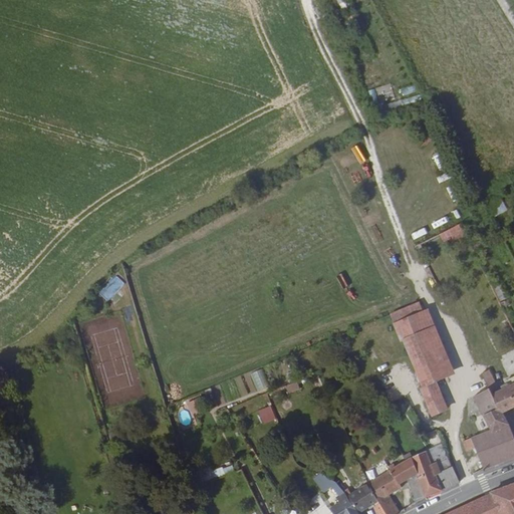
[(403,106),(421,101),(419,95),(401,100),(403,106)]
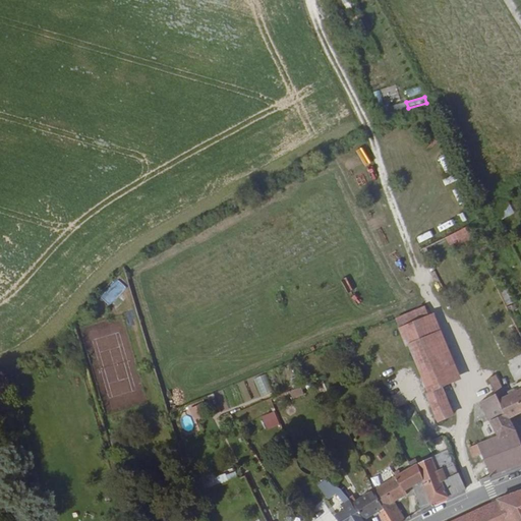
[(392,111),(400,109),(397,98),(389,100),(392,111)]
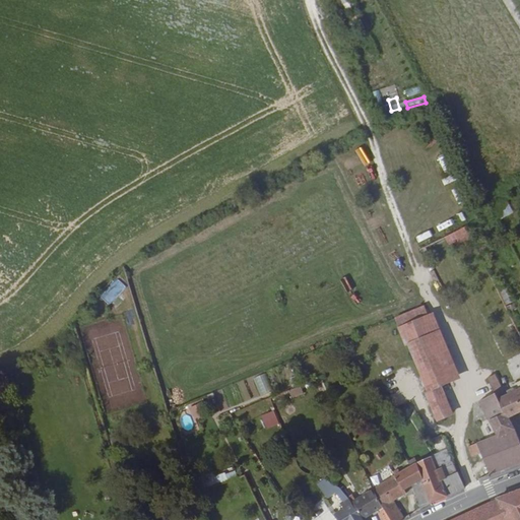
[(343,156),(337,160),(346,173),(351,169),(343,156)]
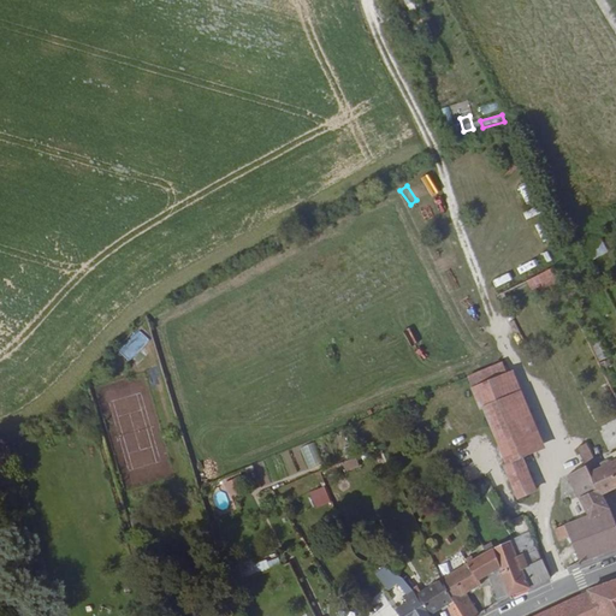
[(472,235),(487,230),(486,224),(471,227),(472,235)]
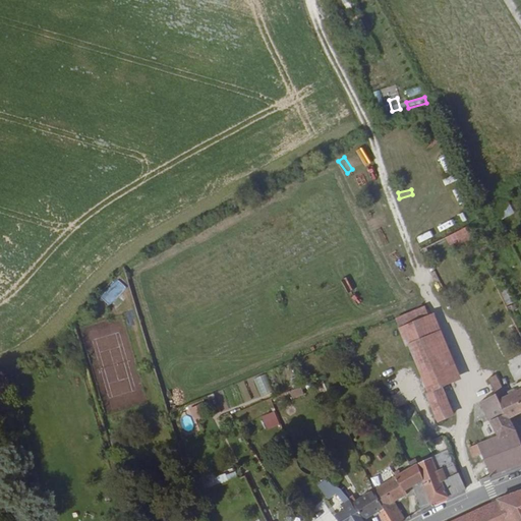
[(500,207),(502,217),(512,216),(510,205),(500,207)]
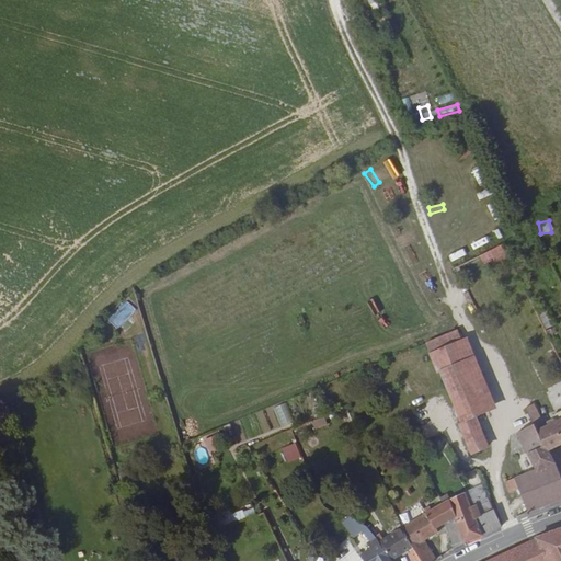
[(508,256),(503,243),(480,256),(487,268),(508,256)]
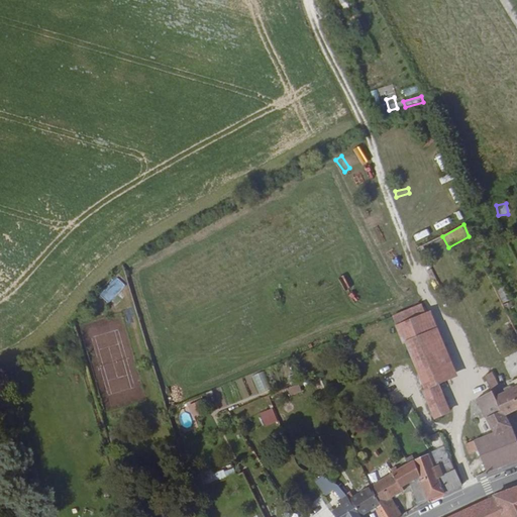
[(416,241),(429,236),(427,230),(414,235),(416,241)]
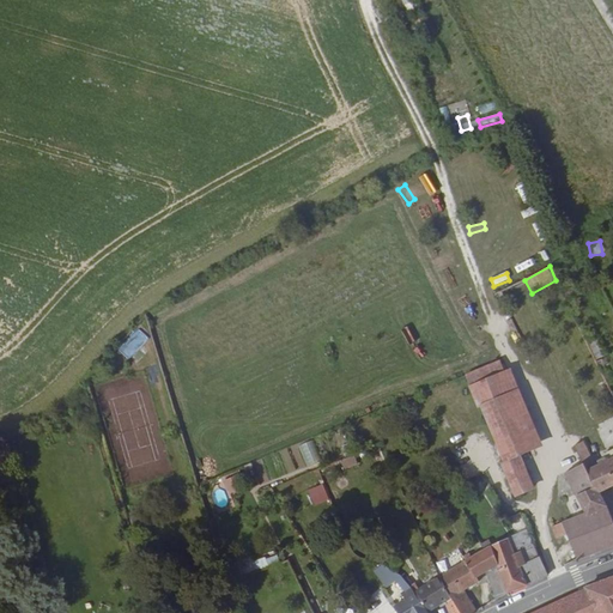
[(480,410),(513,396),(501,365),(466,378),(478,411),(480,410)]
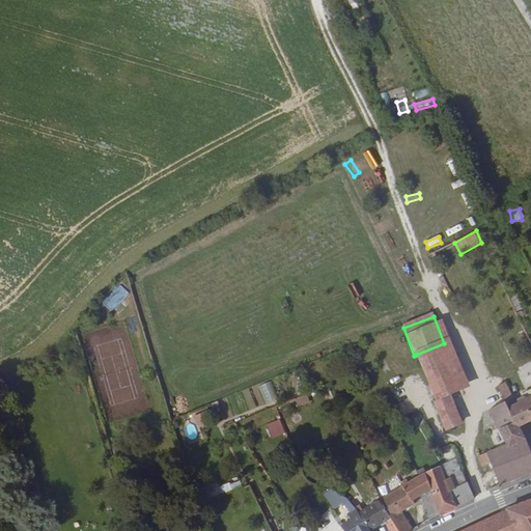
[(416,355),(437,402),(450,396),(473,387),(452,339),(444,343),(416,355)]
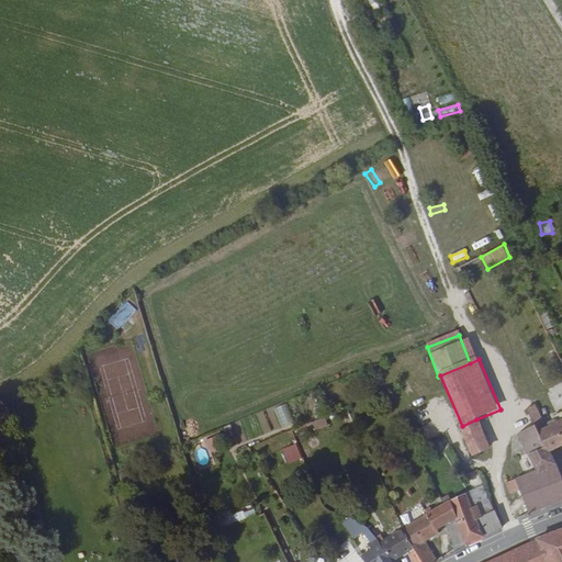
[(288,403),(274,407),(281,428),(294,425),(288,403)]
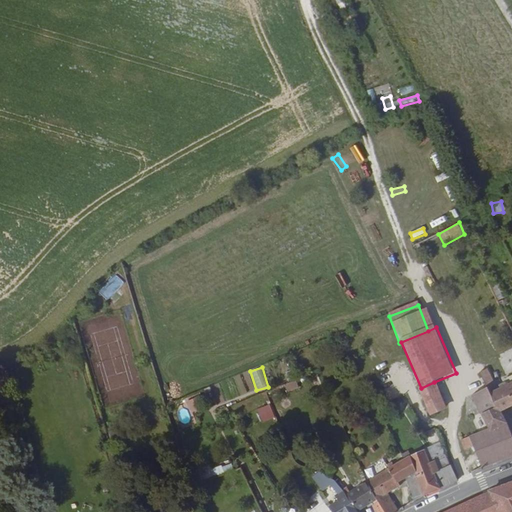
[(489,370),(480,374),(487,389),(495,405),(482,412),(480,412),(489,430),(504,424),(499,414),(501,413),(499,410),(511,404),(511,374),(511,375),(511,376),(511,381),(511,382),(510,380),(503,383),(504,386),(498,388),(489,370)]
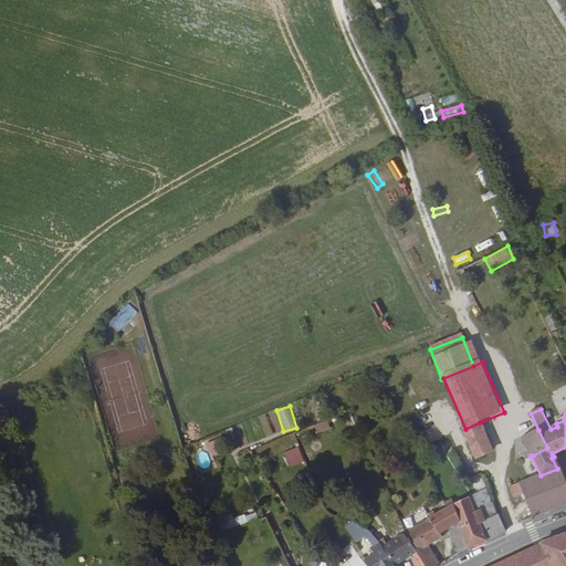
[(327,420),(314,425),(317,433),(331,429),(327,420)]
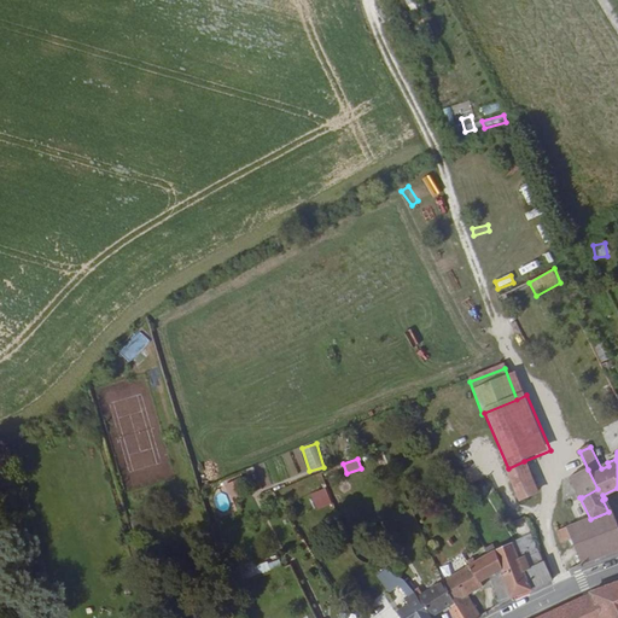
[(524,461),(508,468),(505,470),(519,502),(538,495),(524,461)]
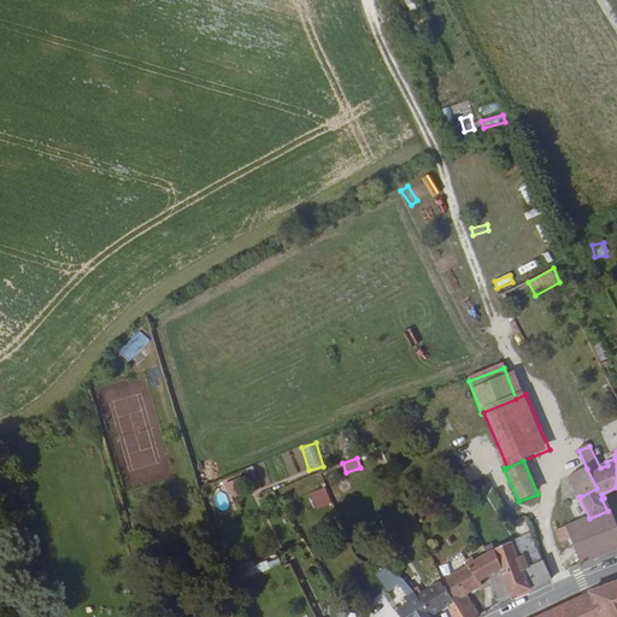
[(597,488),(587,469),(571,477),(581,497),(597,488)]
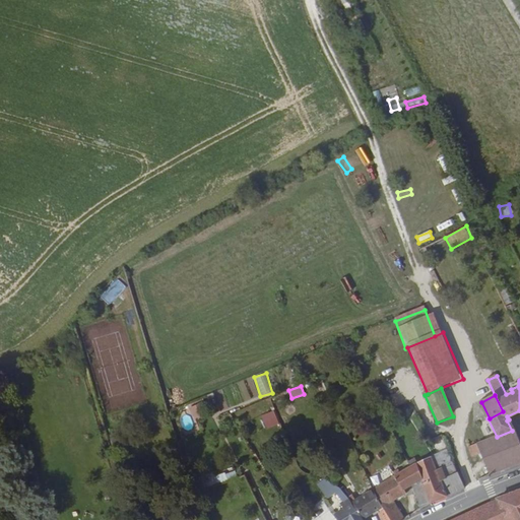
[(193,419),(206,415),(202,402),(189,407),(193,419)]
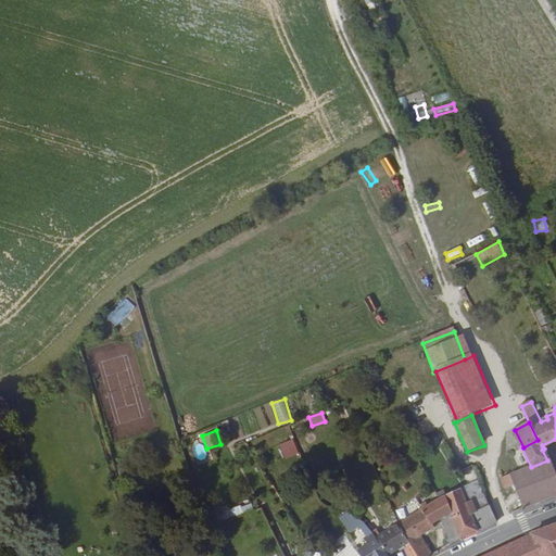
[(278,445),(285,460),(299,453),(291,439),(278,445)]
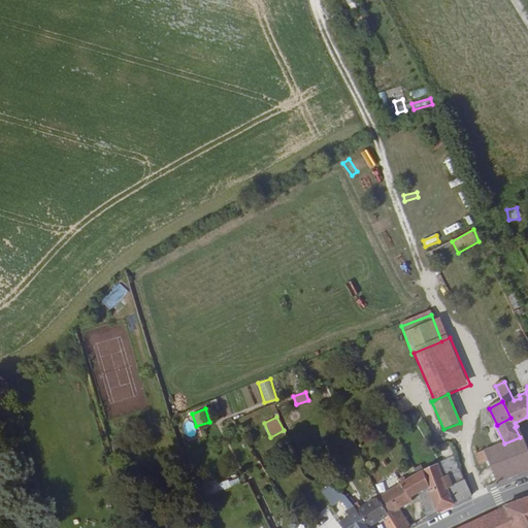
[(495,425),(476,434),(485,452),(504,443),(495,425)]
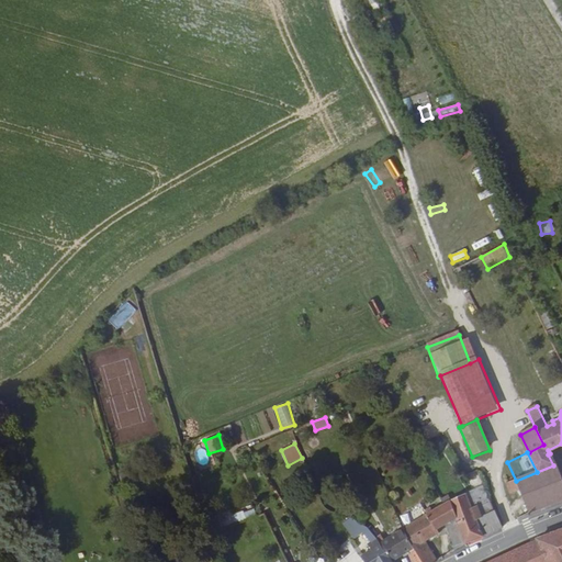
[(537,472),(516,481),(521,494),(530,514),(561,496),(561,481),(553,465),(537,472)]
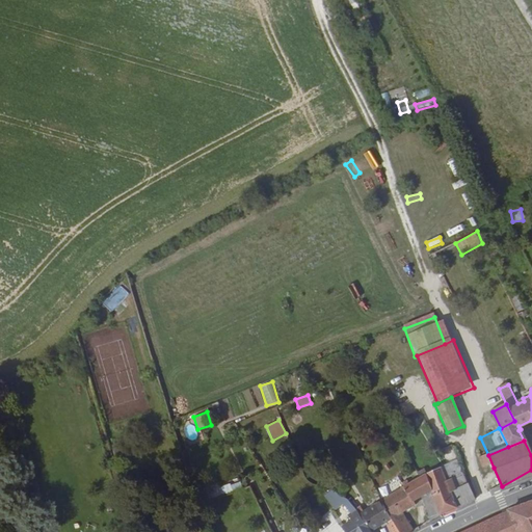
[(482,473),(494,468),(488,455),(477,460),(482,473)]
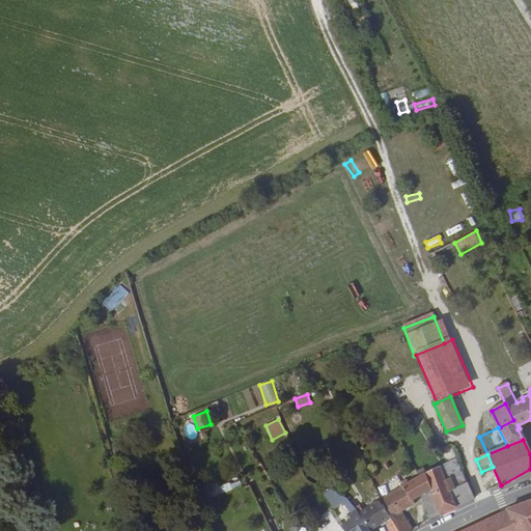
[(403,484),(383,500),(401,530),(410,530),(414,529),(403,511),(416,504),(414,500),(424,495),(436,515),(446,510),(475,499),(469,484),(457,488),(452,478),(446,481),(440,467),(426,473),(423,468),(416,472),(419,477),(409,481),(406,477),(401,480),(403,484)]
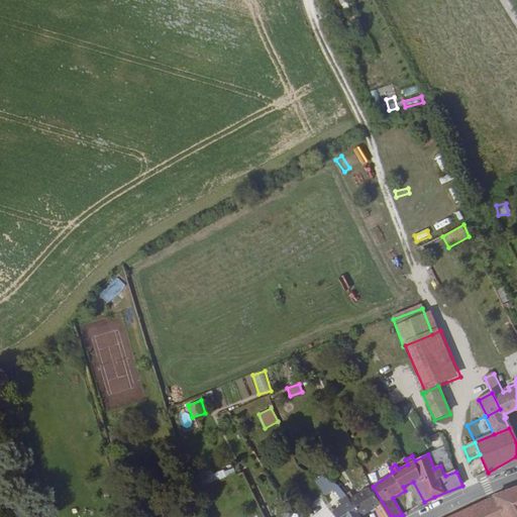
[(445,476),(456,472),(450,458),(439,463),(440,466),(445,476)]
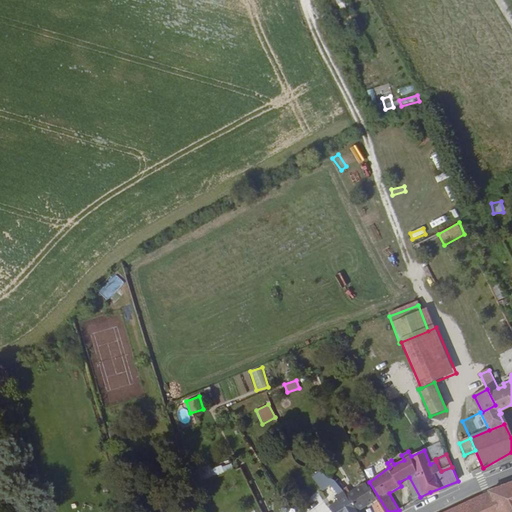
[(211,470),(209,466),(200,469),(204,480),(233,470),(231,463),(211,470)]
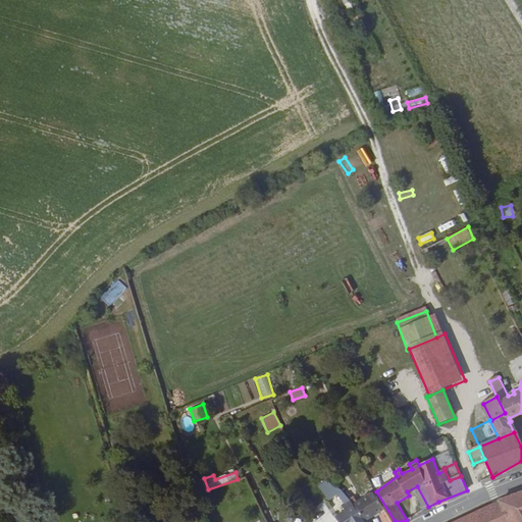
[(481,487),(491,482),(489,477),(478,482),(481,487)]
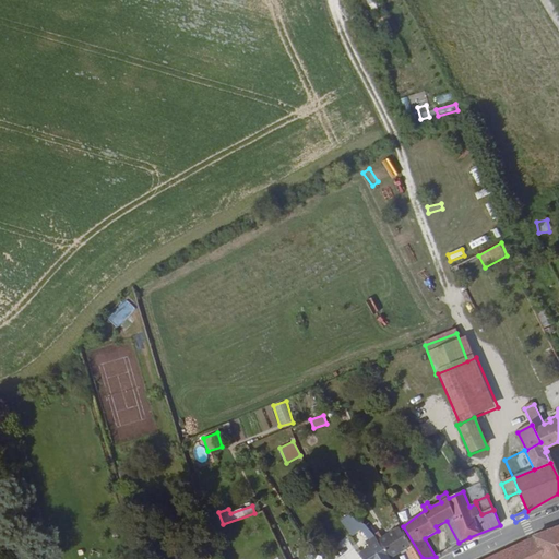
[(558,558),(558,524),(483,558),(558,558)]
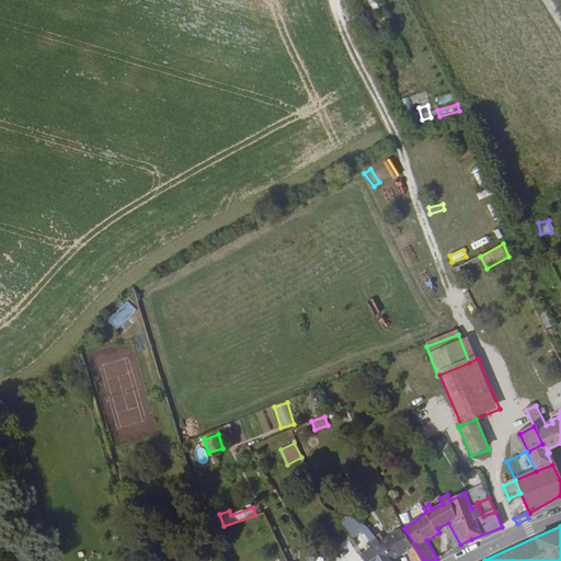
[(411,553),(415,560),(424,560),(404,528),(396,534),(379,544),(384,550),(387,548),(393,560),(412,549),(414,552),(411,553)]
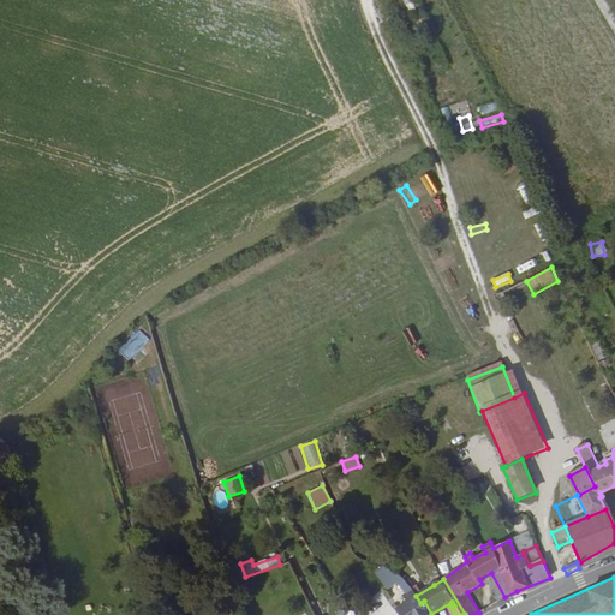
[(431,583),(429,584),(427,580),(411,589),(415,592),(415,593),(416,596),(434,585),(431,583)]
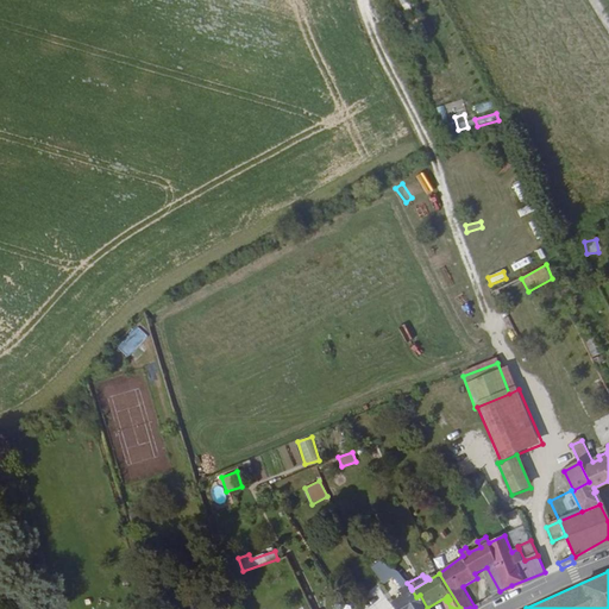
[(427,608),(420,595),(416,597),(412,590),(410,588),(403,591),(406,596),(394,602),(396,608),(427,608)]
